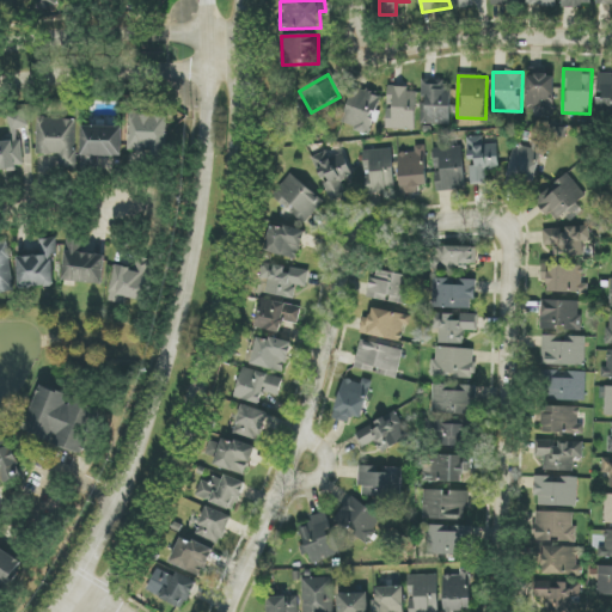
[(555,75),(527,75),(526,115),(555,115),(555,75)]
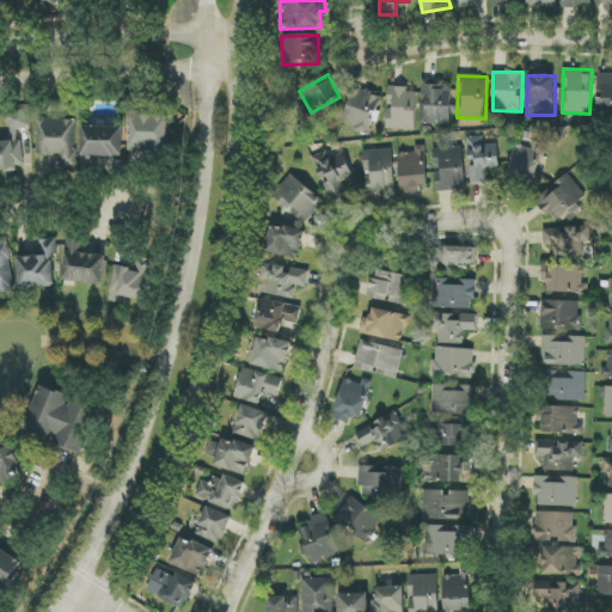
[(451,124),(452,81),(422,80),(421,124),(451,124)]
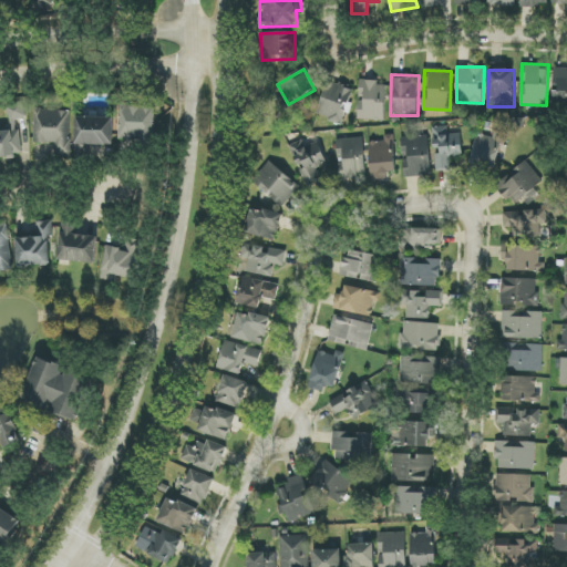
[(387,82),(359,81),(358,120),(385,120),(387,82)]
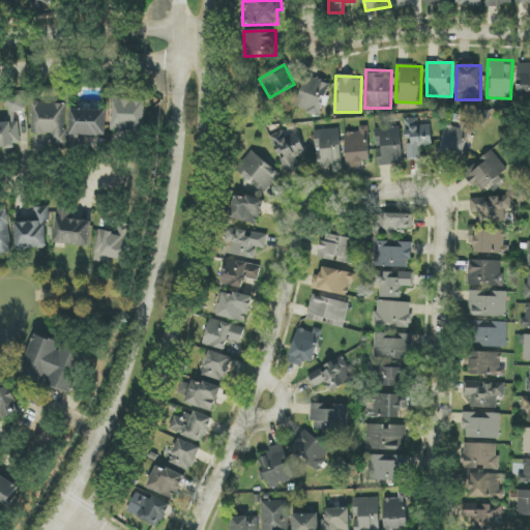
[(296,109),(322,116),(331,84),(305,77),(296,109)]
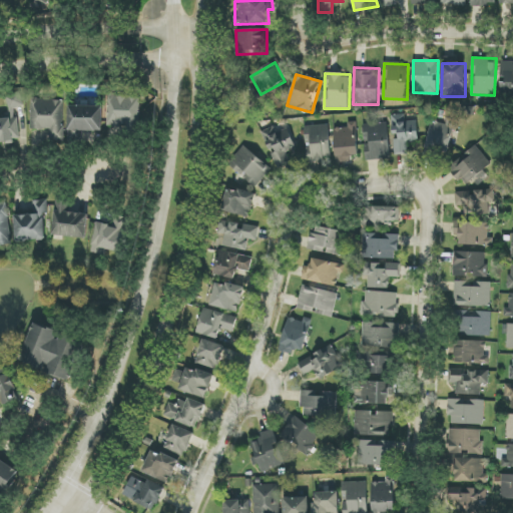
[(9,111),(24,108),(21,93),(6,96),(9,111)]
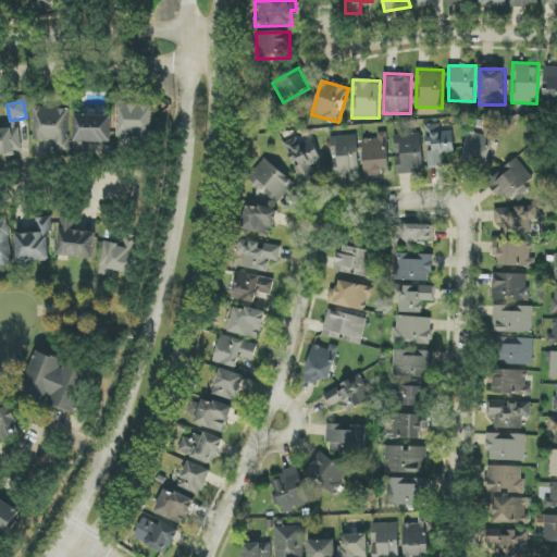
[(152,106),(119,104),(118,136),(151,137),(152,106)]
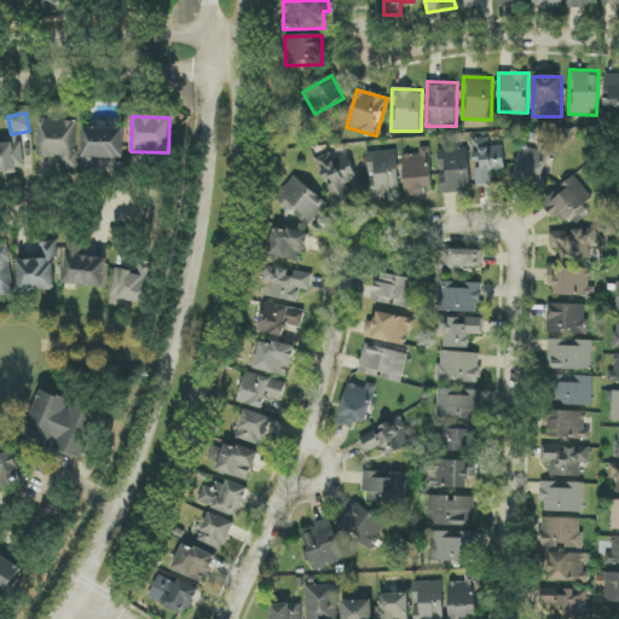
[(77,121),(38,120),(36,156),(61,157),(61,168),(76,169),(77,121)]
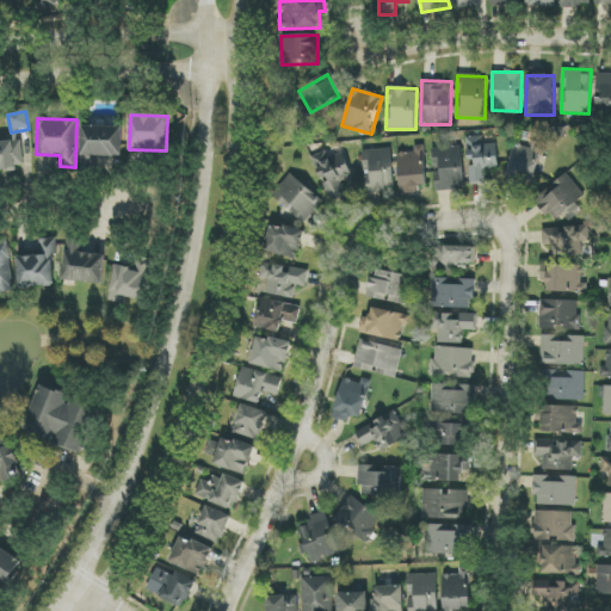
[(123,127),(82,127),(82,165),(99,166),(99,156),(123,156),(123,127)]
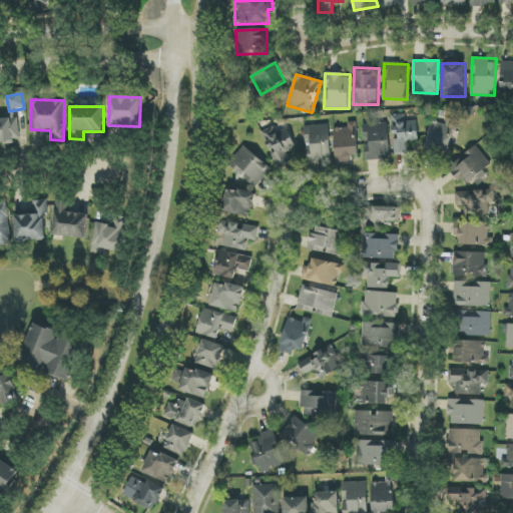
[(419,141),(417,120),(406,121),(405,114),(392,115),(396,155),(409,153),(408,142),(419,141)]
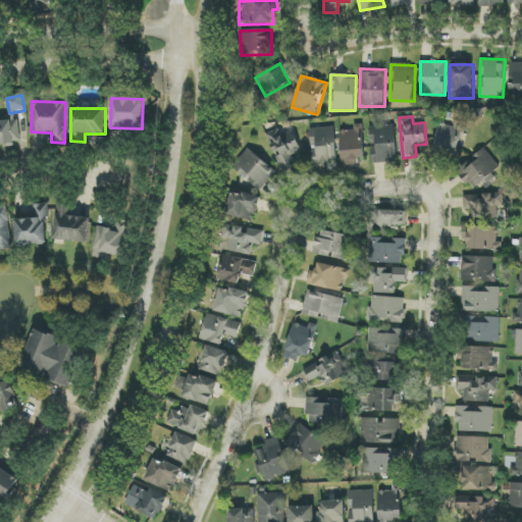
[(0,146),(14,144),(14,141),(20,140),(17,119),(0,121),(0,146)]
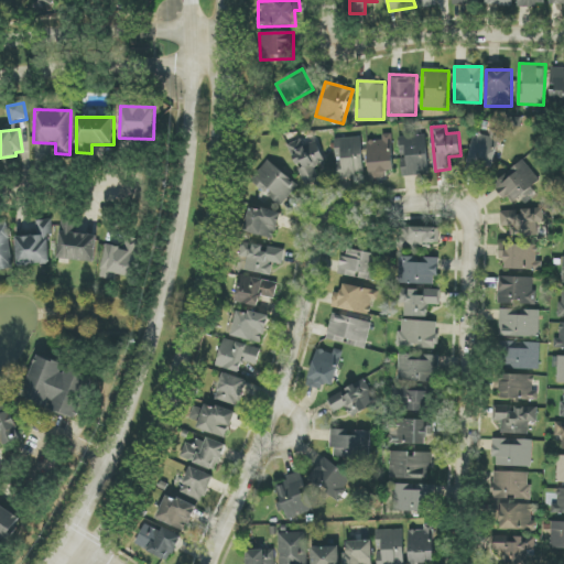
[(500,131),(492,129),(490,137),(475,133),(466,169),(491,174),(500,131)]
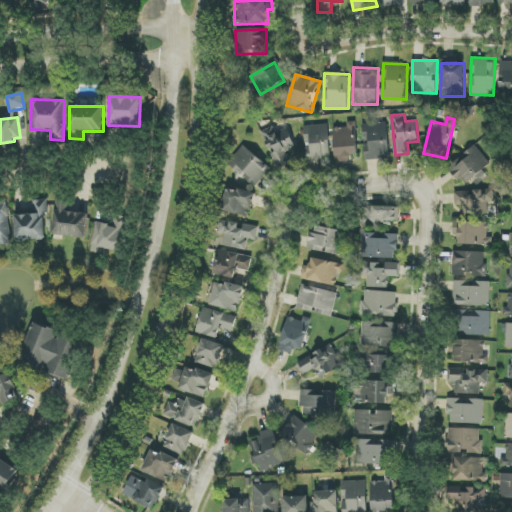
[(334,128),(335,160),(358,159),(356,122),(347,122),(348,128),(334,128)]
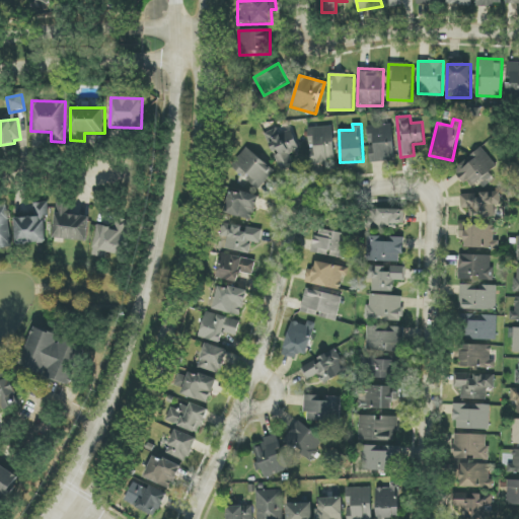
[(368,126),(370,162),(394,161),(393,125),(368,126)]
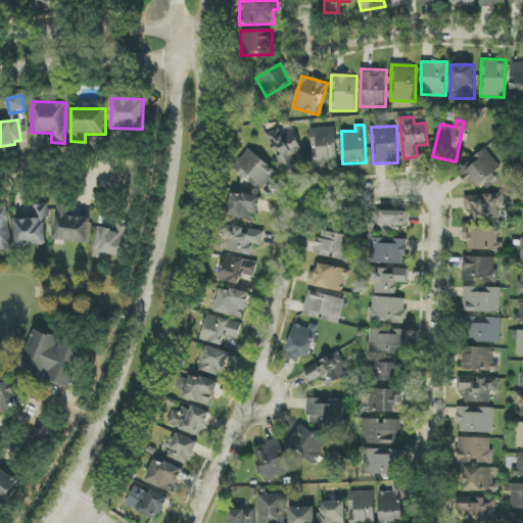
[(312,148),(315,148),(316,164),(337,163),(336,128),(311,129),(312,148)]
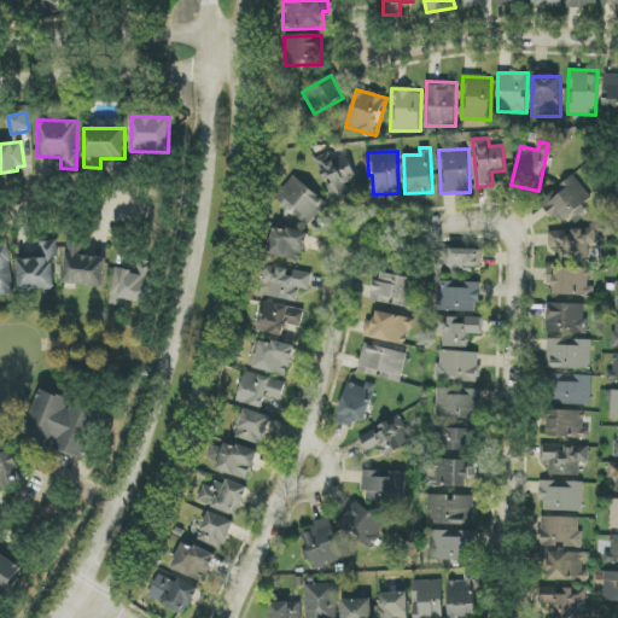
[(334,161),(331,152),(315,159),(334,203),(350,196),(344,182),(357,176),(347,155),(334,161)]
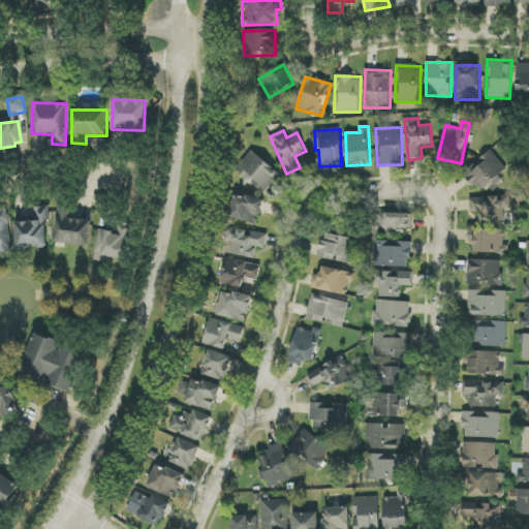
[(280,174),(252,151),(236,170),(265,193),(280,174)]
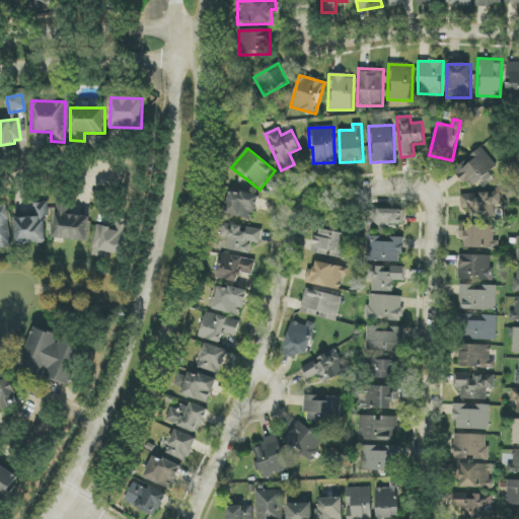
[(468,189),(497,167),(483,148),(454,169),(468,189)]
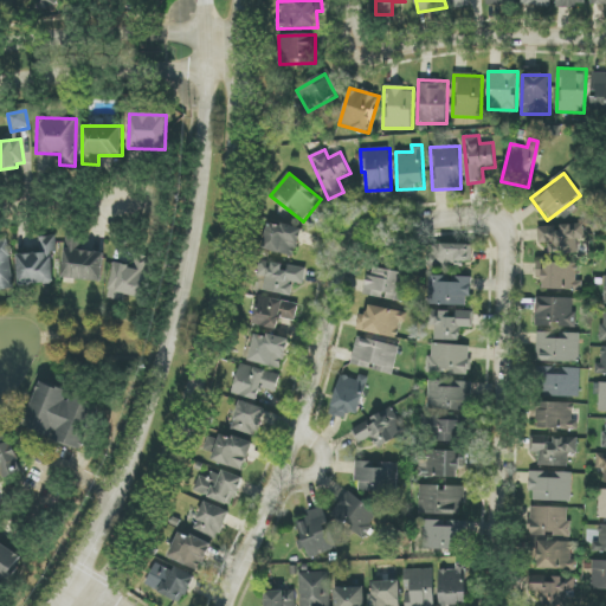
[(296,258),(302,230),(269,221),(262,250),(296,258)]
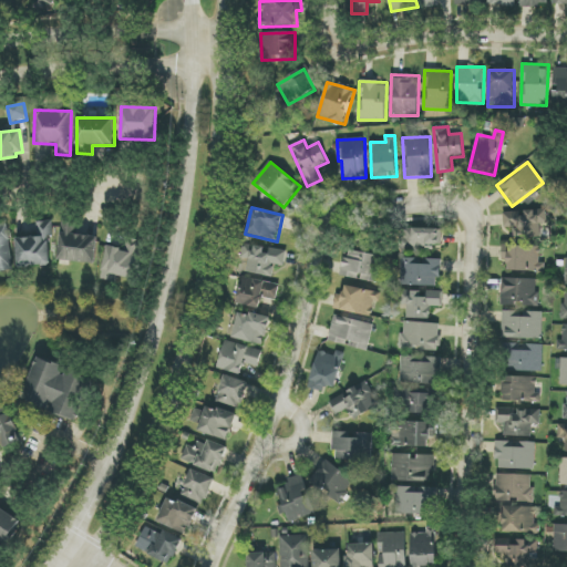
[(514,227),(514,239),(546,237),(545,209),(523,212),(503,213),(504,228),(514,227)]
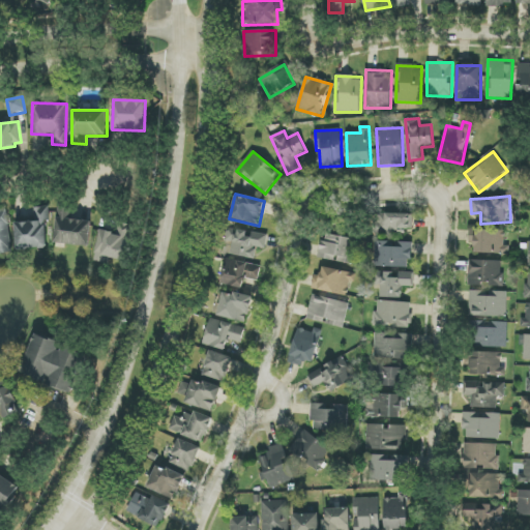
[(92,222),(68,218),(70,208),(59,206),(54,242),(89,247),(92,222)]
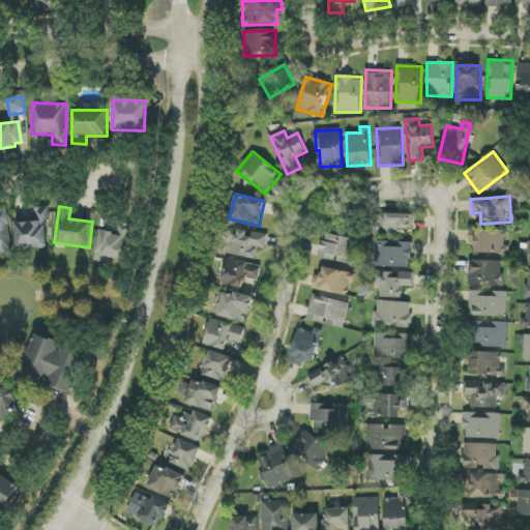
[(0,255),(12,254),(6,207),(0,207),(0,255)]
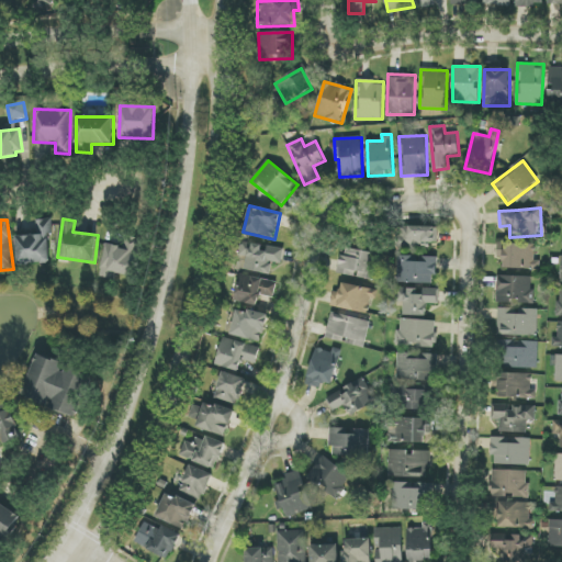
[(52,263),(51,220),(35,220),(36,235),(17,236),(18,265),(52,263)]
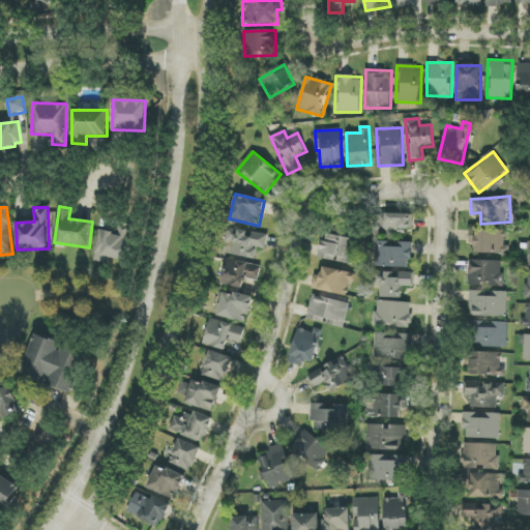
[(412,232),(412,214),(376,213),(376,231),(412,232)]
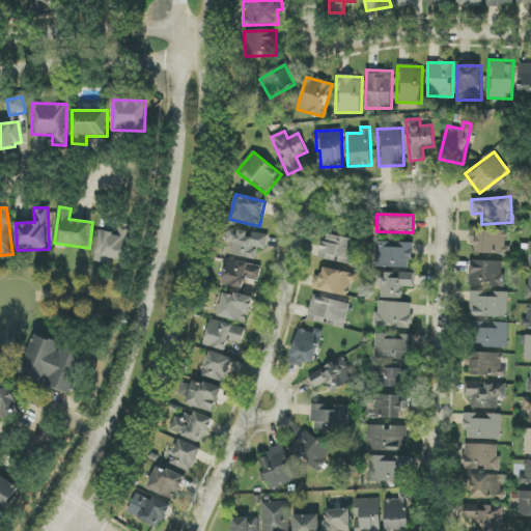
[(100,230),(93,261),(106,263),(108,258),(126,261),(133,226),(118,223),(116,233),(100,230)]
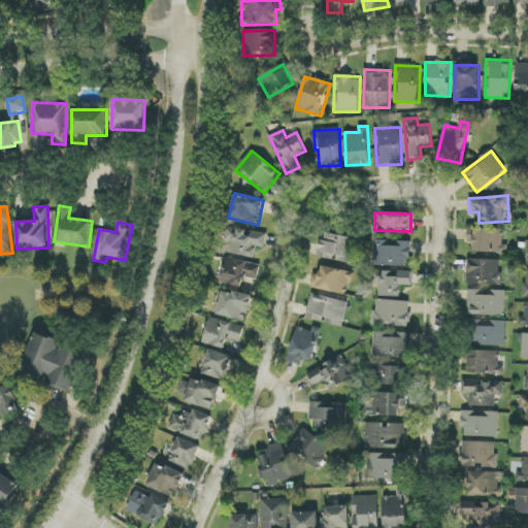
[(227,228),(225,240),(232,241),(230,254),(255,258),(256,246),(265,248),(267,234),(227,228)]
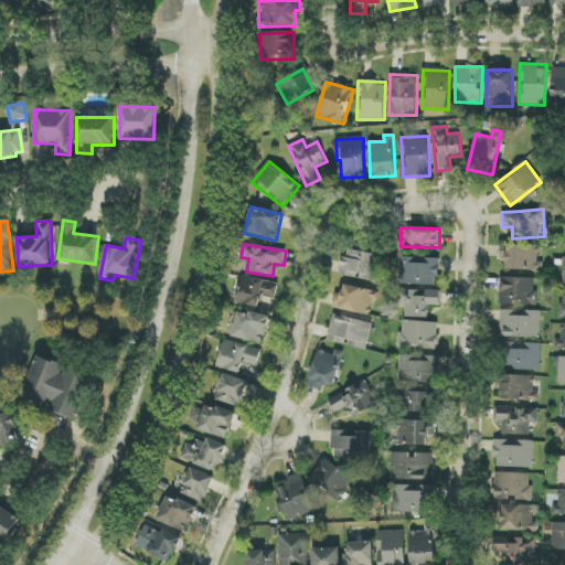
[(539,246),(501,245),(500,259),(507,259),(507,270),(543,270),(543,262),(537,262),(539,246)]
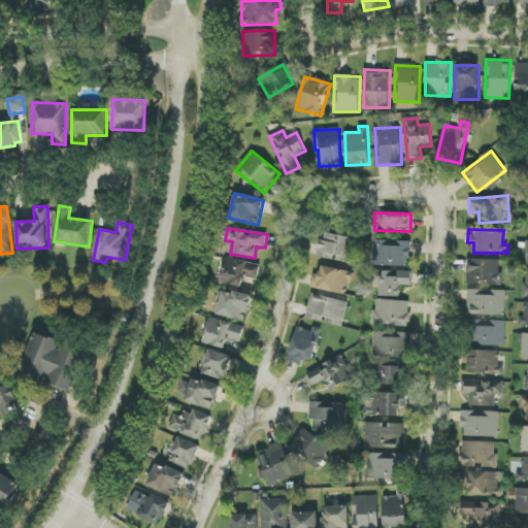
[(319,259),(354,262),(357,237),(321,234),(319,259)]
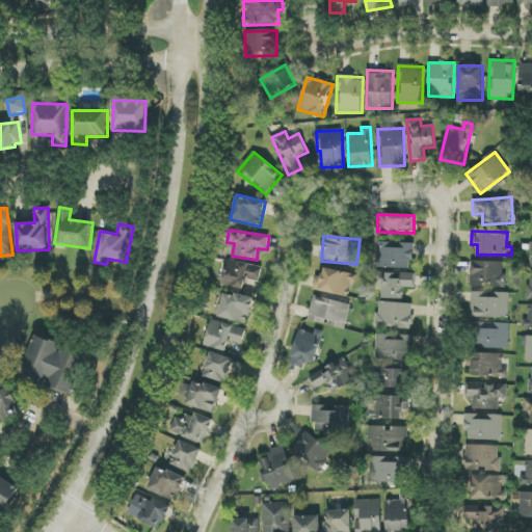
[(413,269),(414,243),(379,242),(378,267),(413,269)]
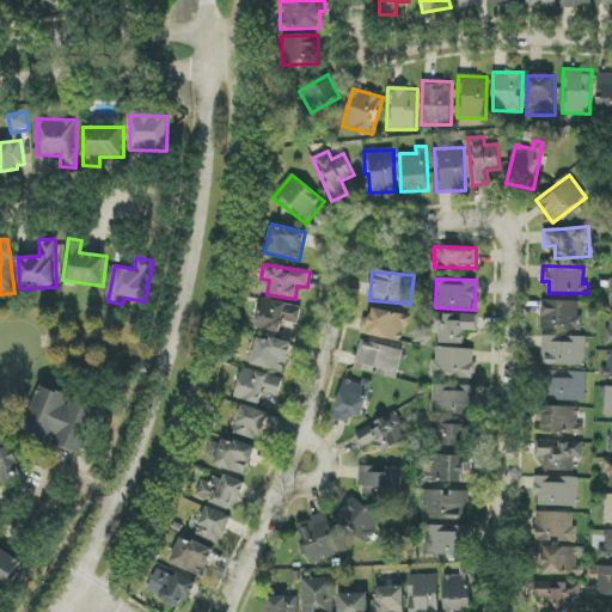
[(303,307),(263,299),(257,329),(281,334),(283,322),(299,325),(303,307)]
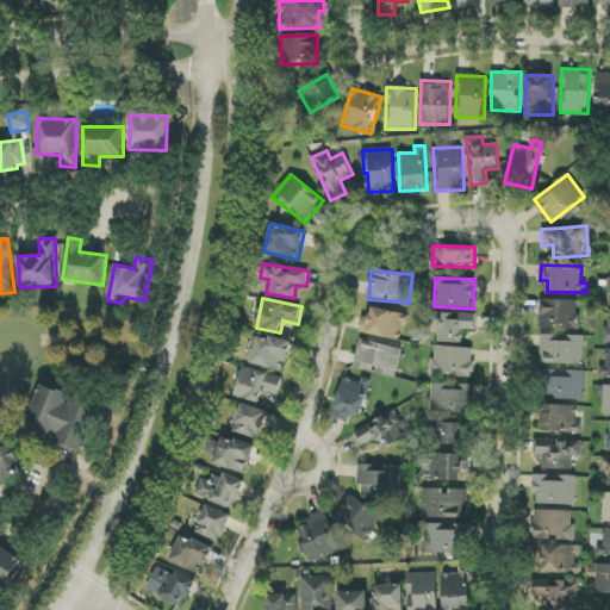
[(579,300),(540,299),(540,329),(578,330),(579,300)]
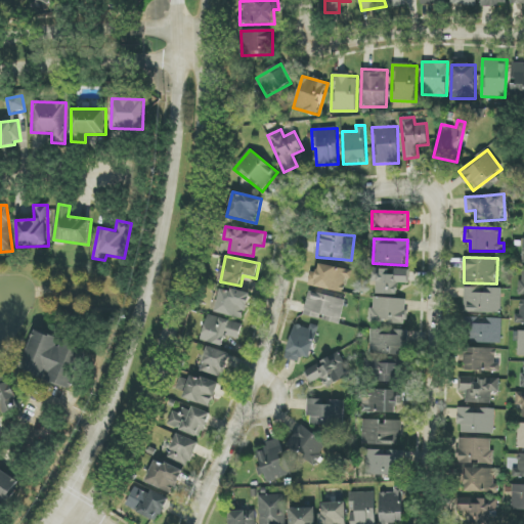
[(351,279),(353,271),(319,263),(317,273),(311,272),(308,285),(343,294),(346,278),(351,279)]
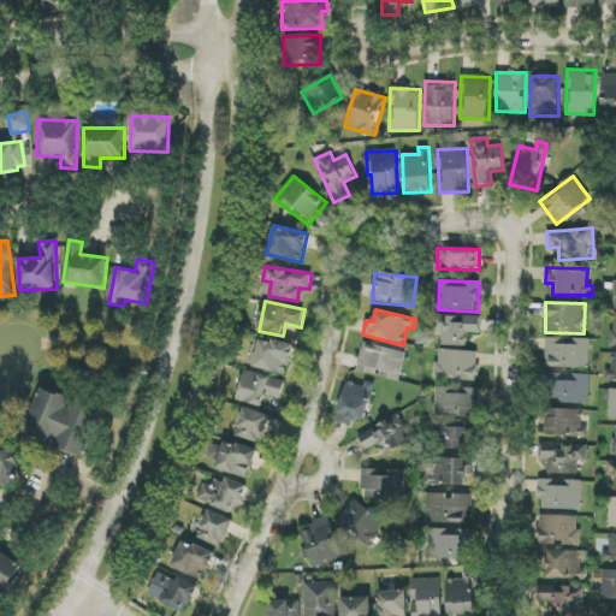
[(442,345),(467,347),(467,332),(480,332),(480,318),(443,317),(442,345)]
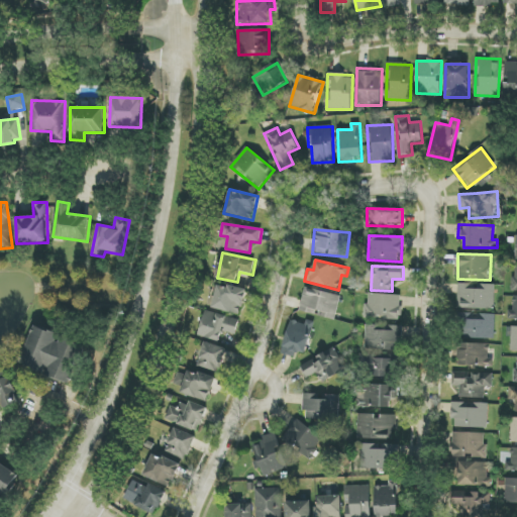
[(212,308),(240,316),(247,291),(219,284),(212,308)]
